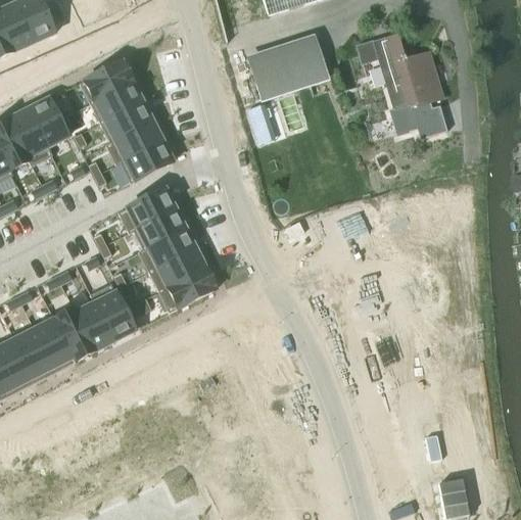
[(0,20),(13,51),(34,42),(14,0),(13,0),(0,5),(0,20)]
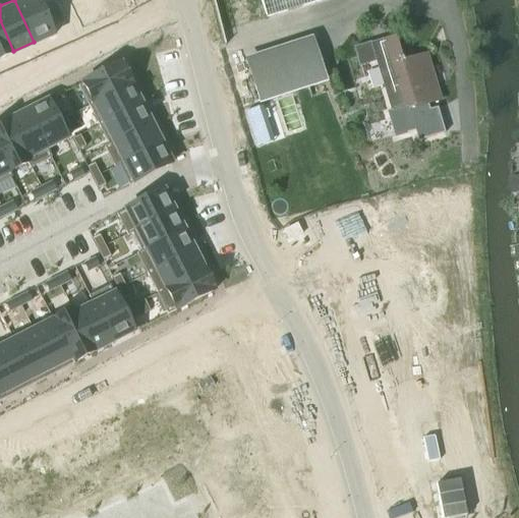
[(14,0),(34,42),(55,33),(51,22),(46,11),(41,0),(14,0)]
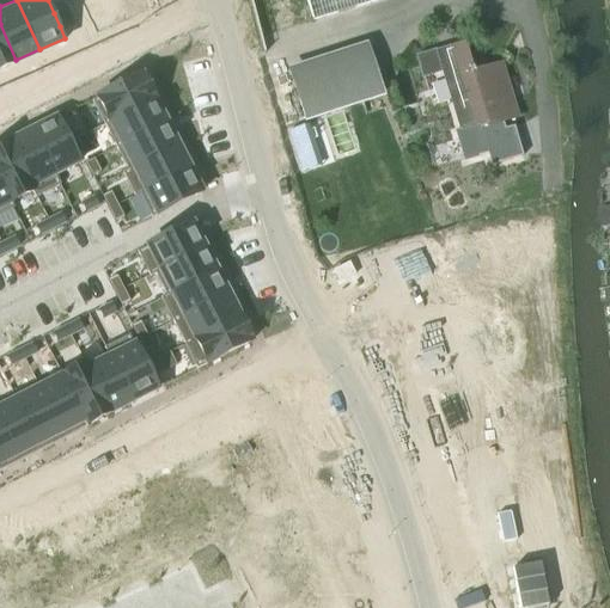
[(48,0),(54,13),(62,10),(58,0),(48,0)]
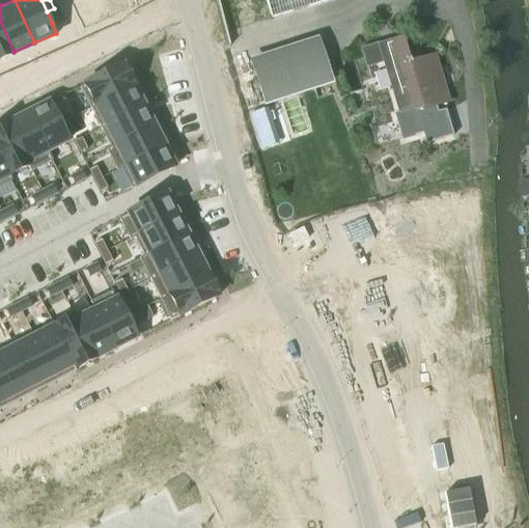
[(79,0),(86,19),(126,1),(124,0),(79,0)]
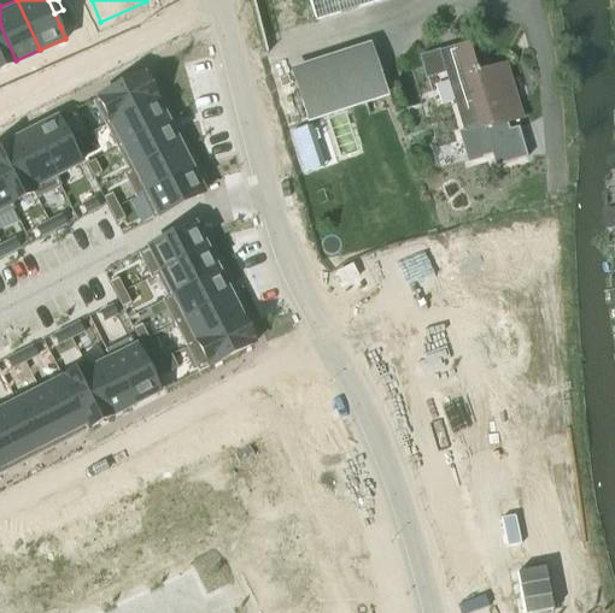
[(312,0),(318,16),(369,0),(312,0)]
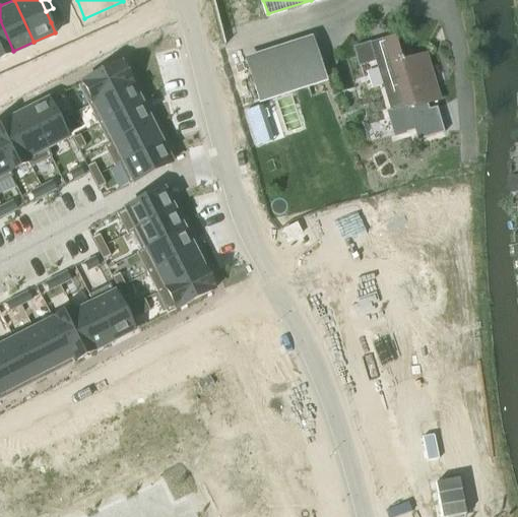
[(53,8),(46,11),(51,22),(58,19),(53,8)]
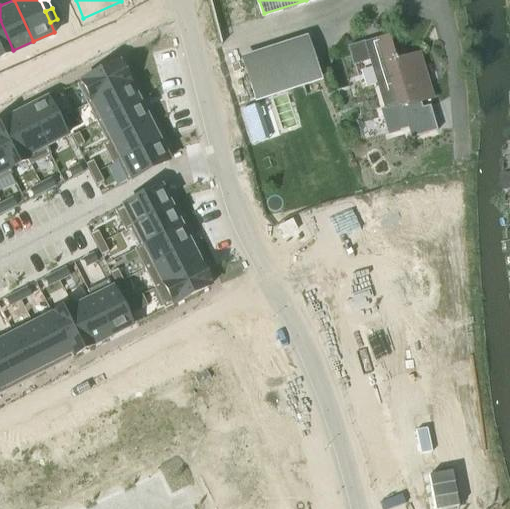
[(0,56),(13,50),(0,20),(0,56)]
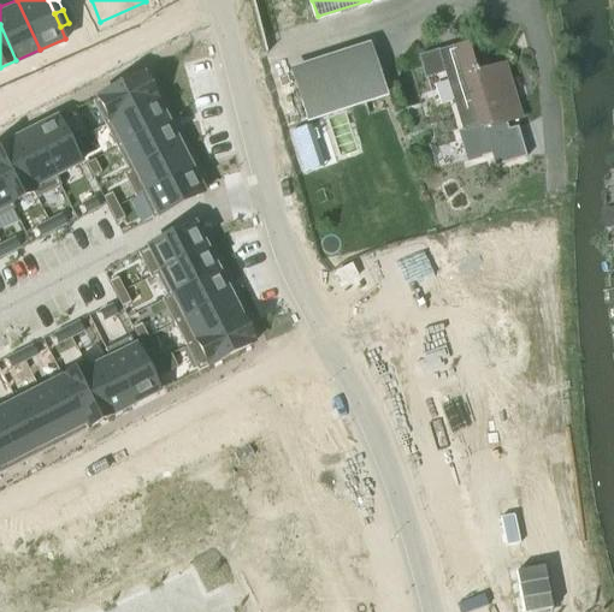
[(470,41),(441,49),(465,129),(460,130),(468,159),(491,152),(495,164),(527,154),(519,124),(509,126),(507,119),(523,114),(506,60),(478,69),(470,41)]
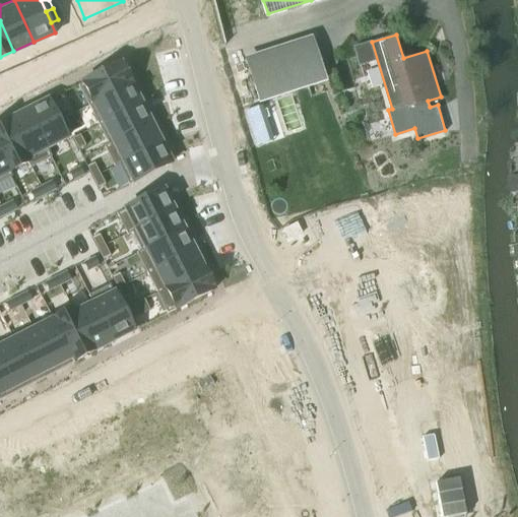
[(323,77),(311,39),(249,59),(262,98),(323,77)]
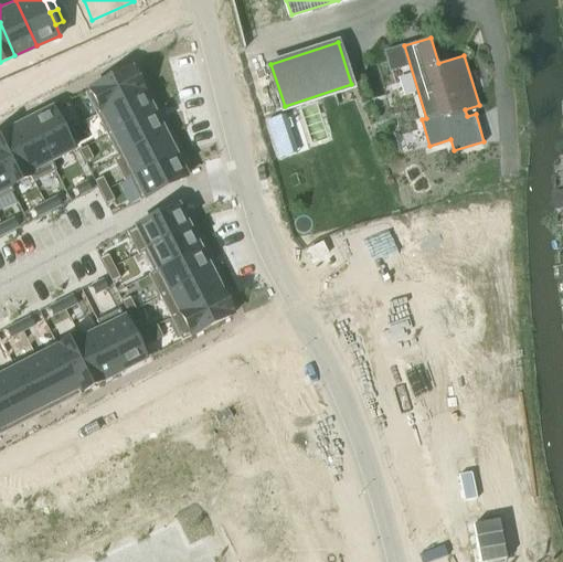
[(131,66),(86,89),(97,112),(144,88),(131,66)]
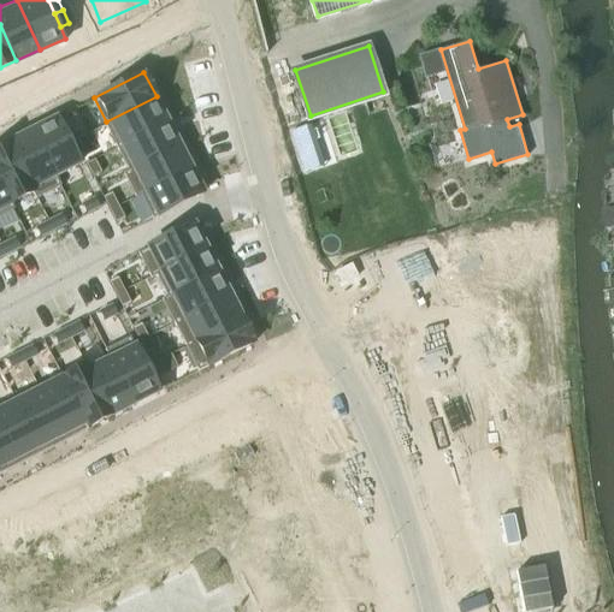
[(157,96),(106,122),(118,146),(167,119),(157,96)]
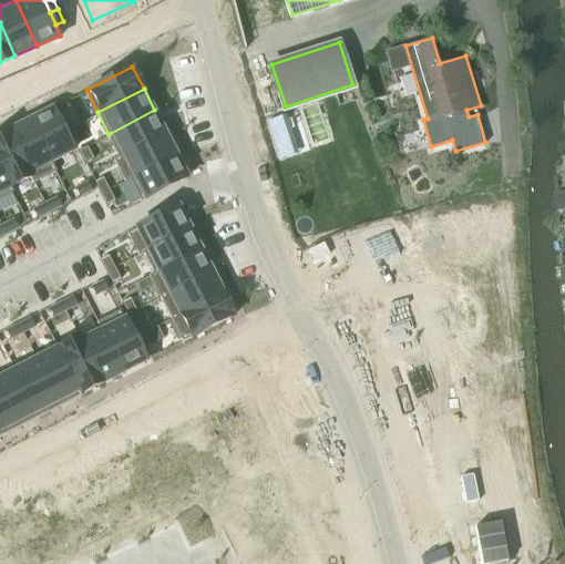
[(33,118),(31,119),(57,168),(58,168),(52,159),(74,147),(71,142),(64,130),(59,118),(54,110),(53,108),(53,106),(39,114),(33,118)]
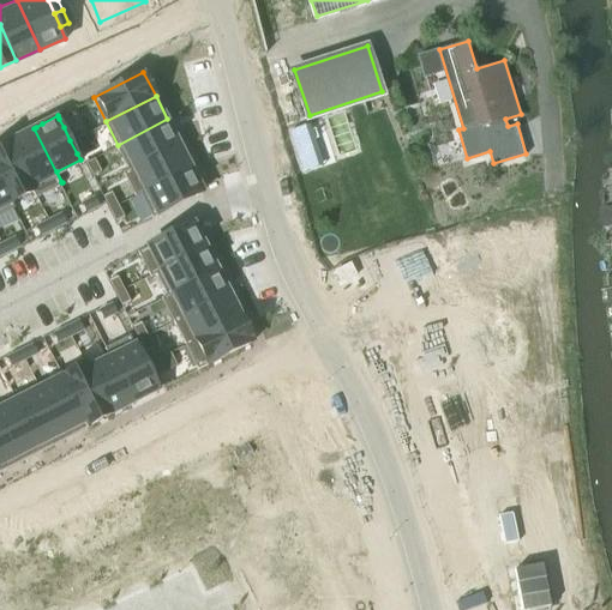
[(167,119),(118,145),(130,167),(124,169),(125,170),(179,143),(167,119)]
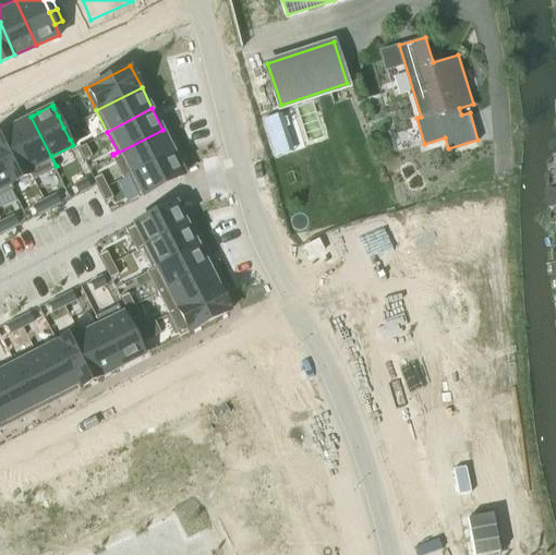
[(67,111),(58,116),(63,128),(72,123),(67,111)]
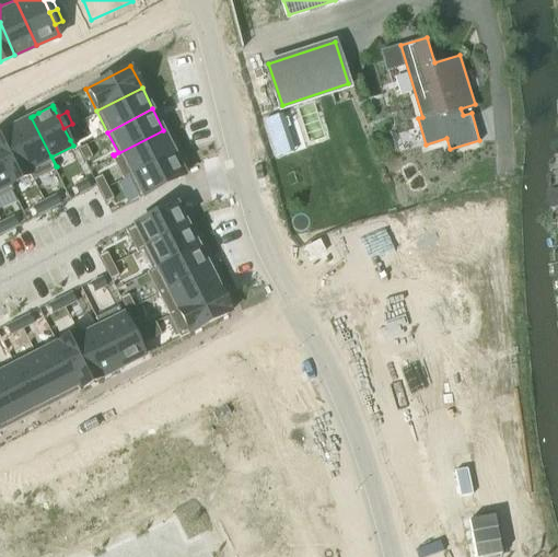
[(22,122),(9,127),(35,177),(56,166),(31,117),(27,118),(22,122)]
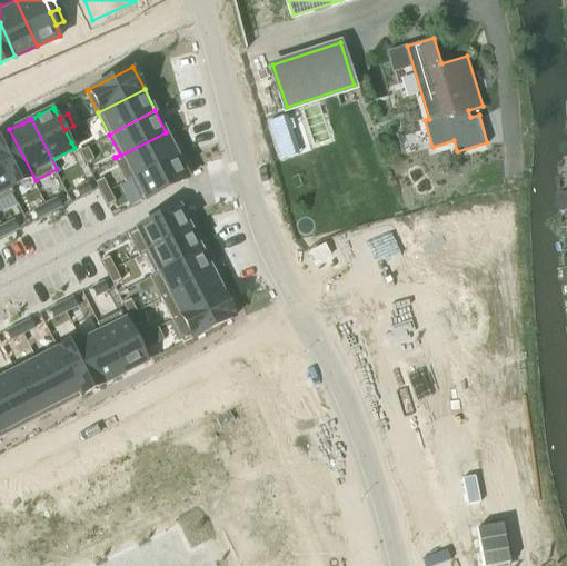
[(73,126),(65,130),(71,142),(80,138),(73,126)]
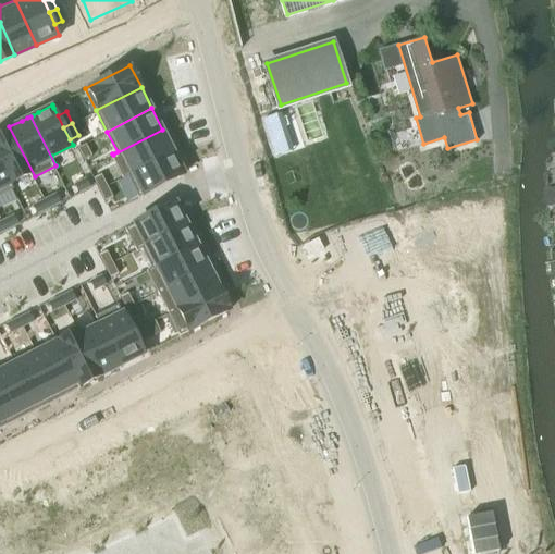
[(9,126),(0,131),(0,160),(13,186),(14,186),(12,181),(31,171),(34,176),(35,176),(9,126)]
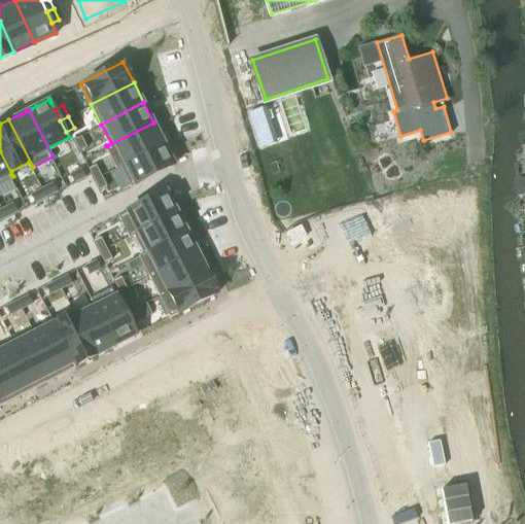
[(153,123),(107,146),(117,166),(164,142),(153,123)]
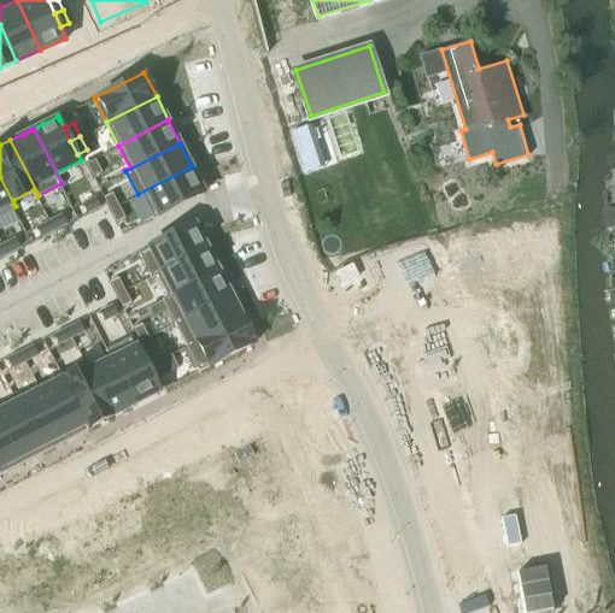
[(97,157),(87,161),(94,174),(103,170),(97,157)]
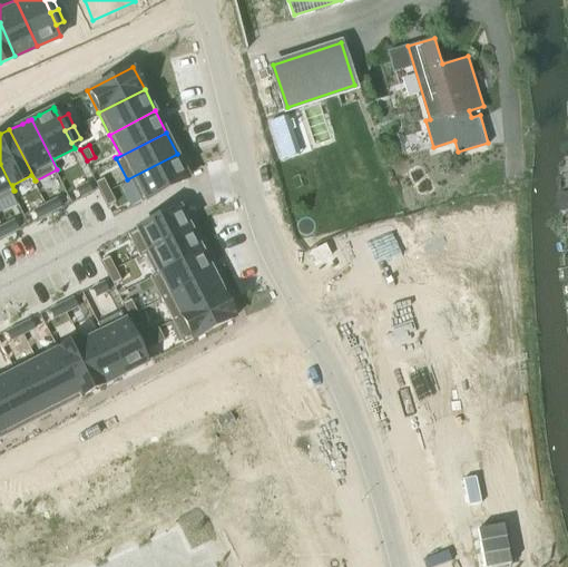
[(177,154),(127,179),(127,181),(131,178),(143,199),(188,176),(177,154)]
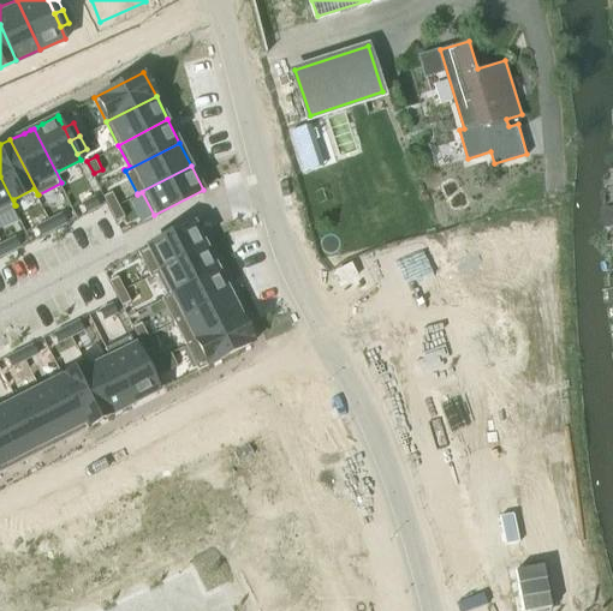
[(0,213),(15,205),(0,177),(0,213)]
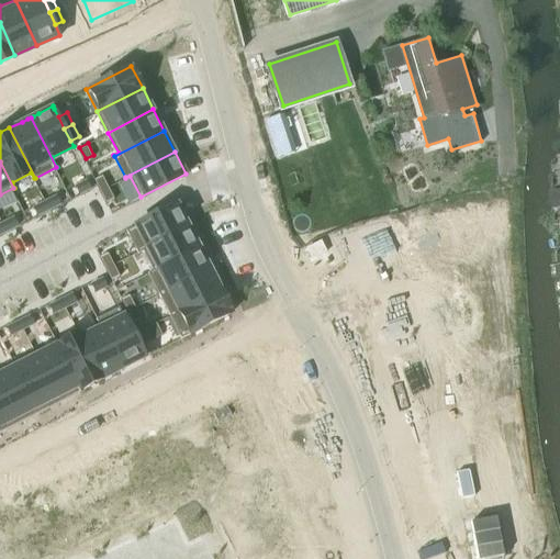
[(103,174),(96,177),(101,189),(109,185),(103,174)]
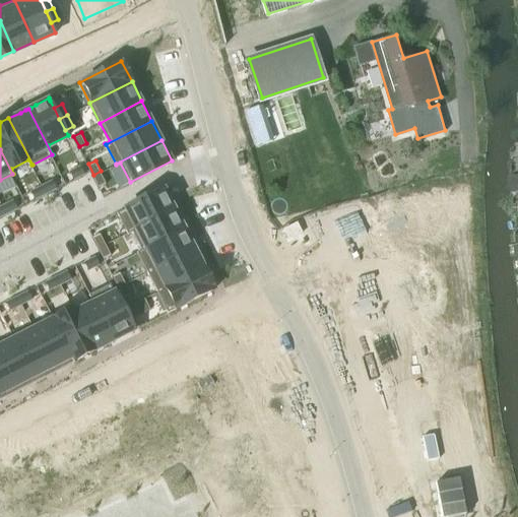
[(81,165),(70,170),(74,178),(85,172),(81,165)]
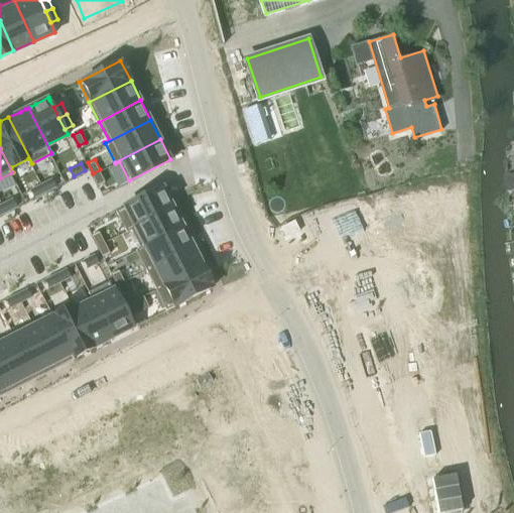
[(100,169),(93,173),(99,184),(106,180),(100,169)]
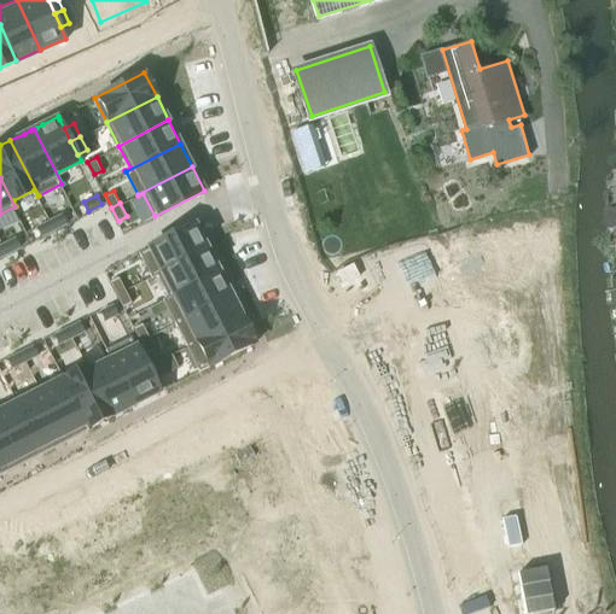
[(63,212),(51,218),(54,228),(68,221),(63,212)]
